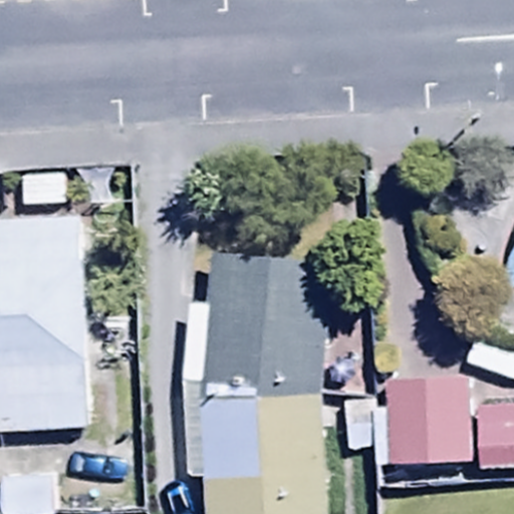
[(0,433),(88,428),(75,225),(0,229),(0,433)]
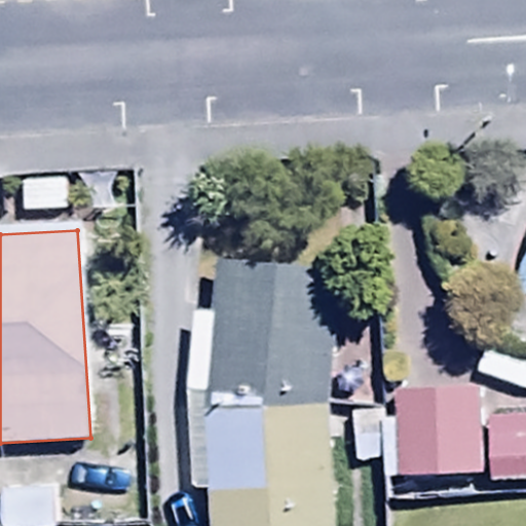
[(191,310),(185,389),(191,492),(207,491),(209,525),(332,525),(325,404),(334,274),(219,265),(216,312),(191,310)]
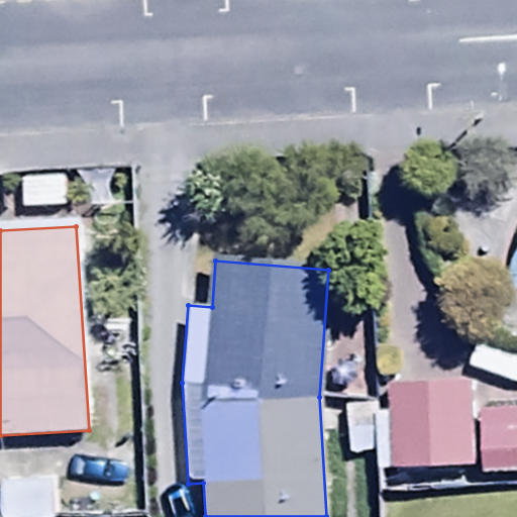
[(466,328),(389,333),(395,432),(473,427),(466,328)]
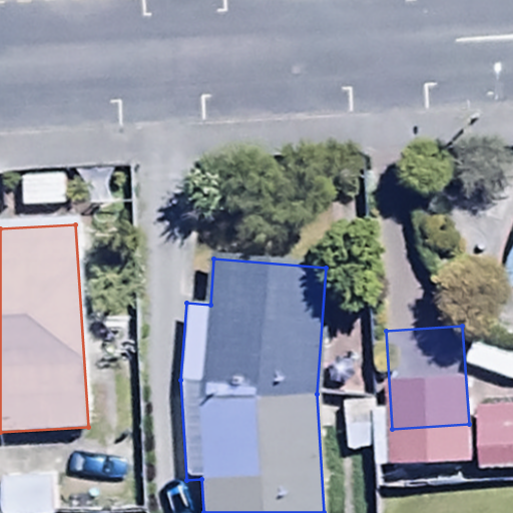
[(512,369),(472,372),(475,427),(512,424),(512,369)]
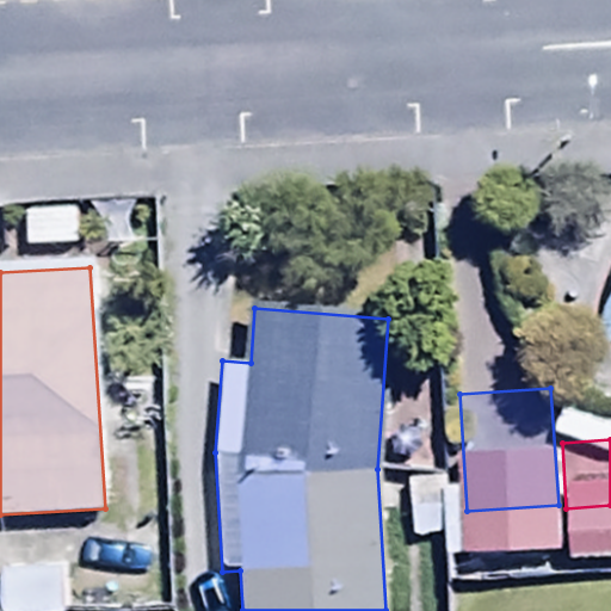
[(60,610),(61,563),(0,563),(0,610),(60,610)]
